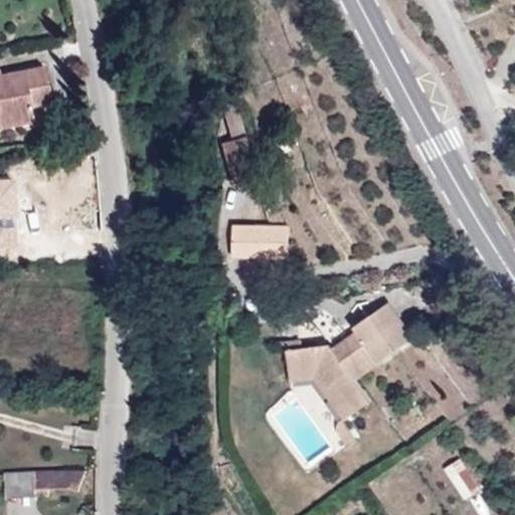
[(4,81),(2,70),(0,62),(0,127),(33,122),(29,102),(50,97),(44,61),(21,65),(25,77),(4,81)]
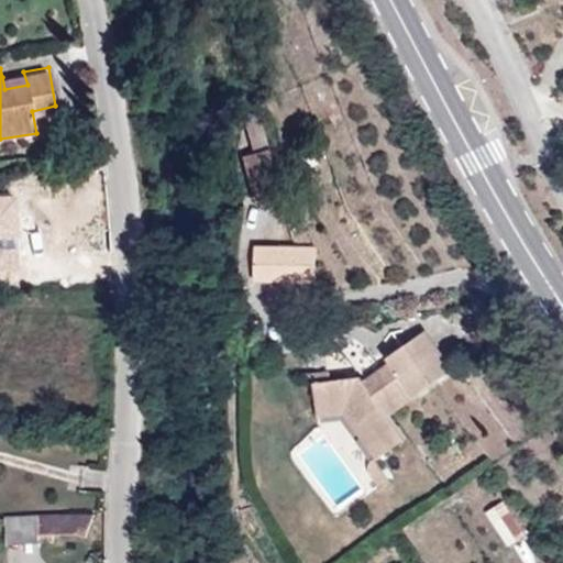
[(23,72),(2,77),(4,89),(28,85),(23,72)]
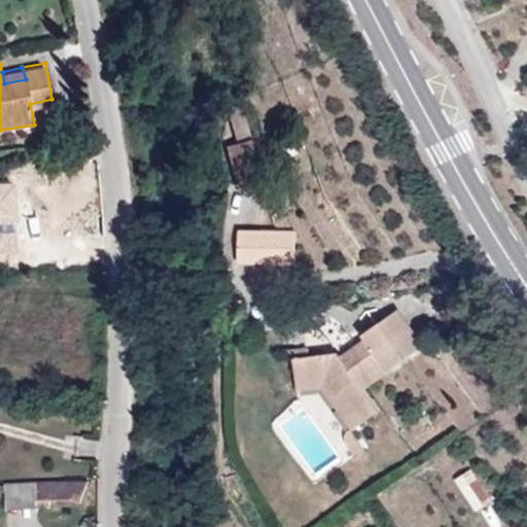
[(223,186),(246,179),(236,139),(212,145),(223,186)]
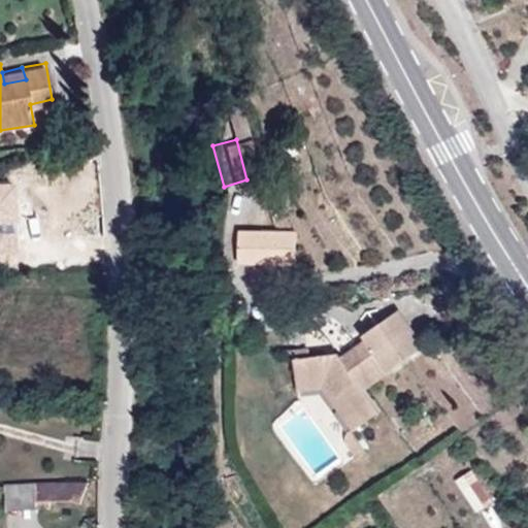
[(13,174),(0,175),(0,184),(14,184),(13,174)]
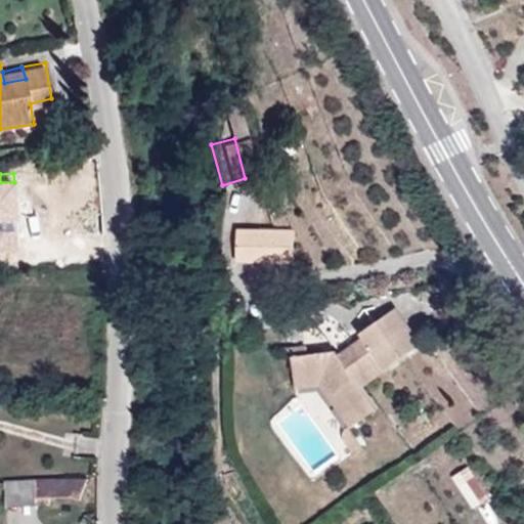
[(276,262),(276,231),(224,230),(223,261),(276,262)]
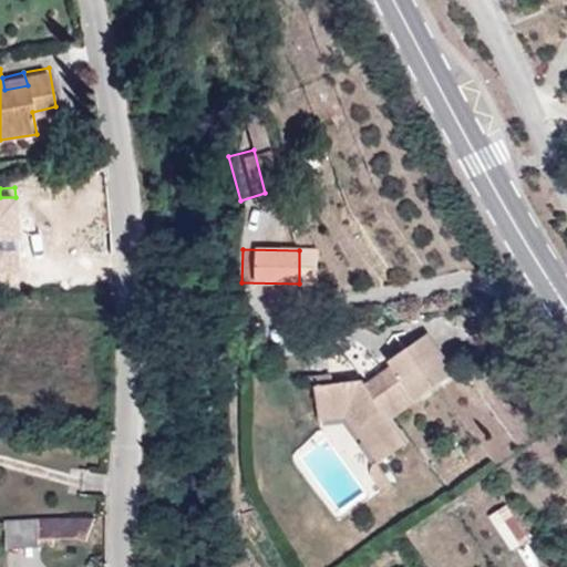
[(428,332),(384,368),(371,380),(319,384),(321,420),(347,420),(380,463),(409,441),(393,421),(414,402),(457,366),(428,332)]
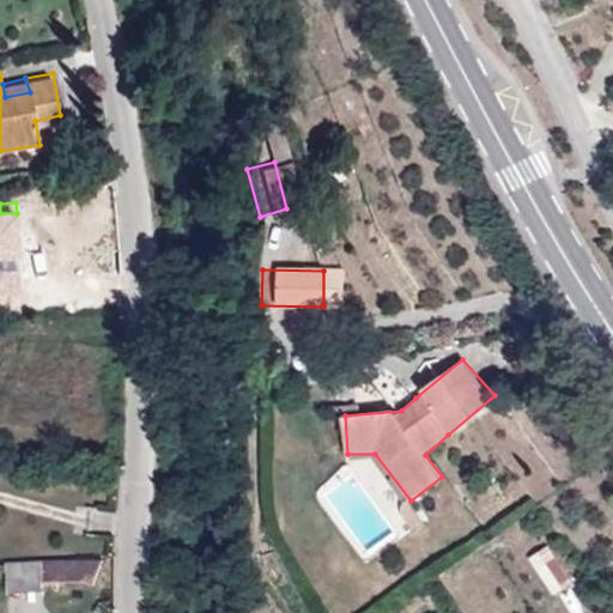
[(568,584),(541,548),(521,564),(546,600),(568,584)]
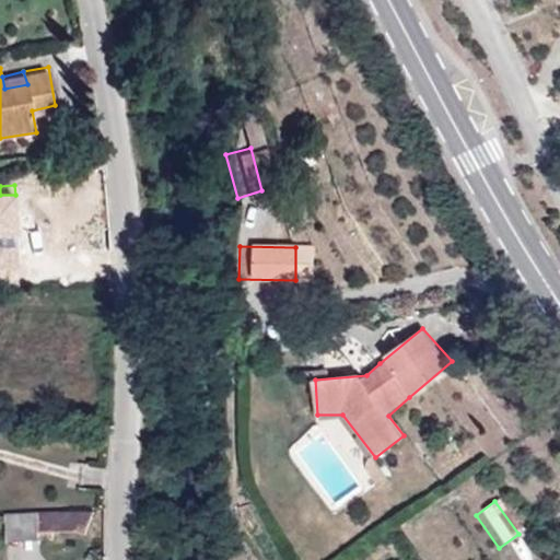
[(38,514),(4,516),(4,546),(38,546),(38,533),(38,514)]
